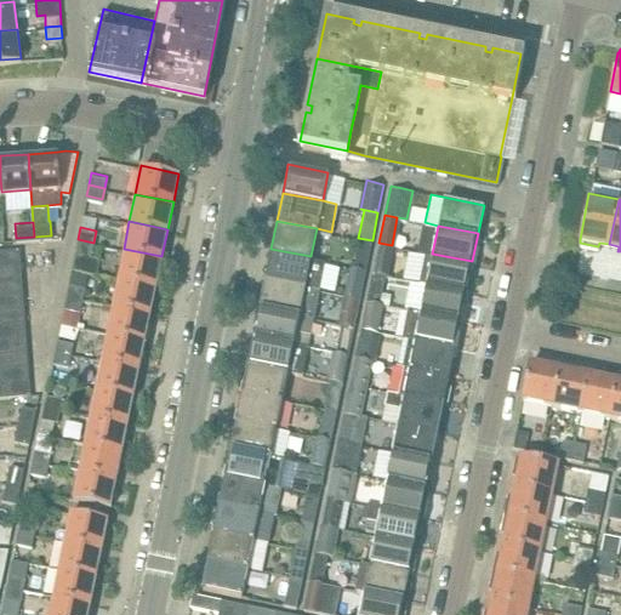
[(372,240),(358,238),(353,266),(366,268),(372,240)]
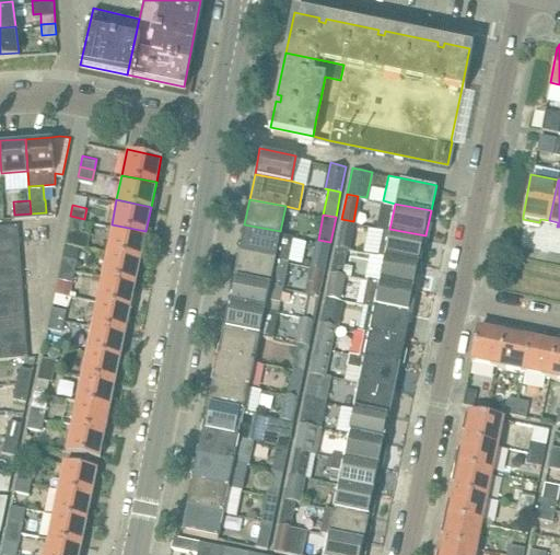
[(82,229),(84,219),(70,216),(68,226),(82,229)]
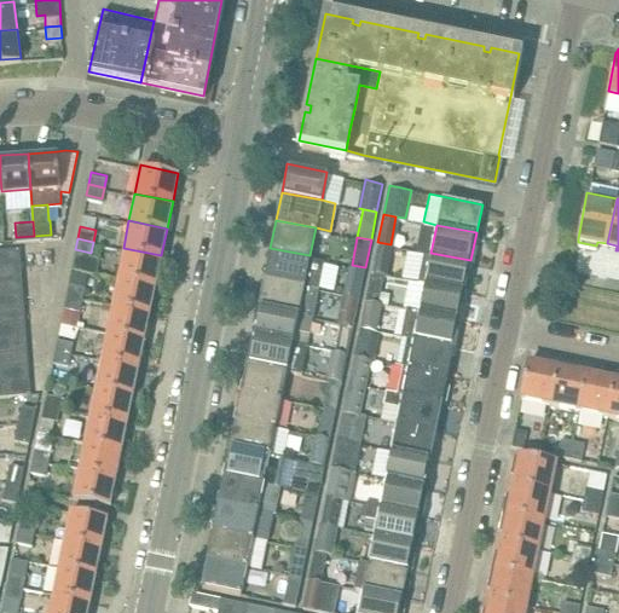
[(377,242),(372,270),(385,272),(391,244),(377,242)]
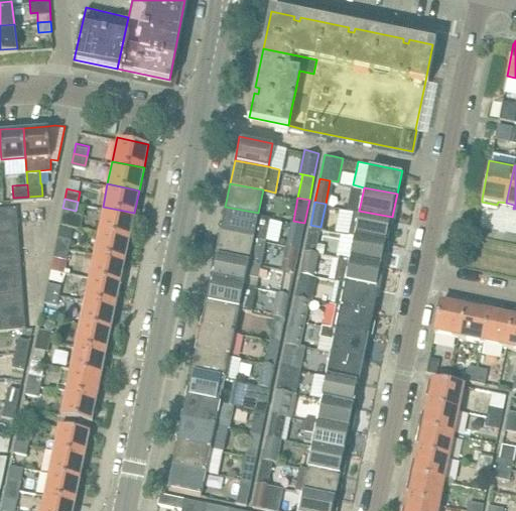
[(0,217),(17,217),(16,205),(0,205),(0,217)]
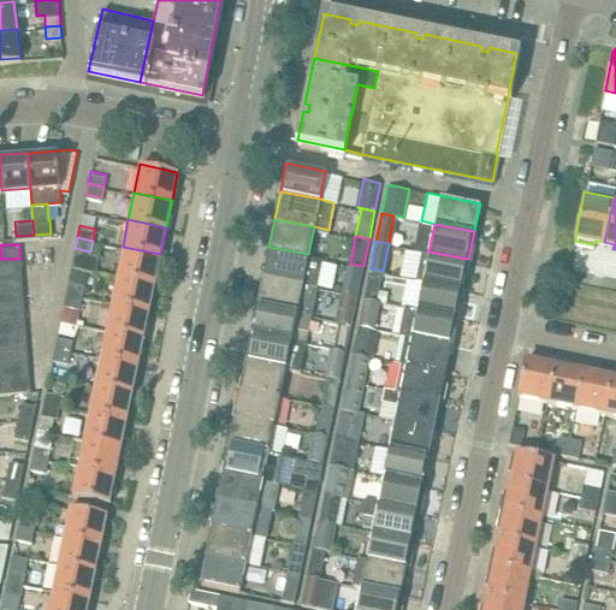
[(155,282),(160,254),(123,247),(117,274),(155,282)]
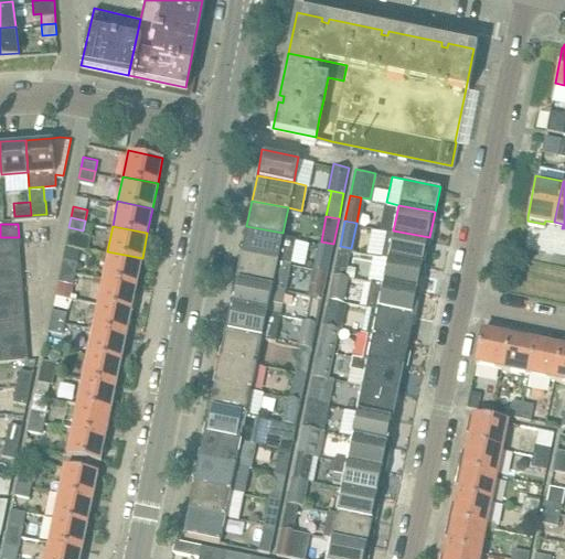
[(246,226),(241,251),(277,258),(290,261),(290,260),(295,239),(296,236),(283,233),(246,226)]
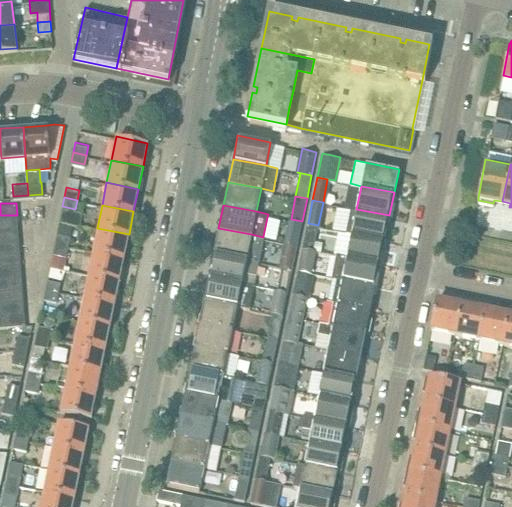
[(350,207),(346,230),(351,232),(384,238),(389,215),(356,209),(350,207)]
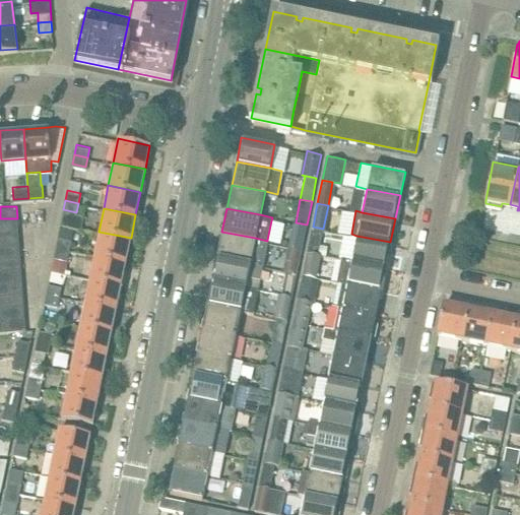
[(17,218),(0,218),(0,231),(18,231),(17,218)]
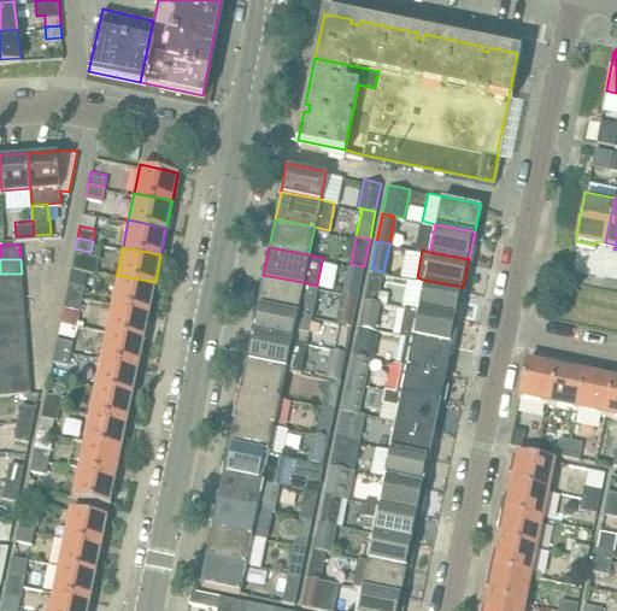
[(364,266),(351,264),(345,292),(358,294),(364,266)]
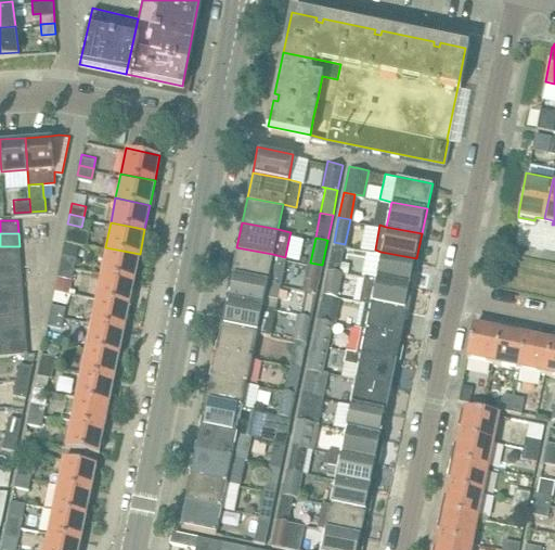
[(341,258),(345,244),(334,242),(328,267),(339,269),(341,258)]
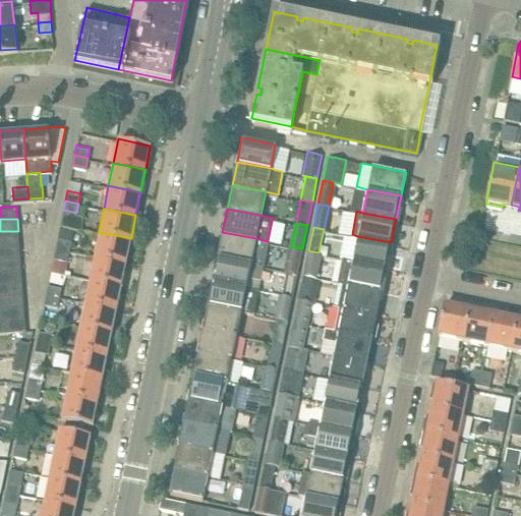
[(18,231),(0,231),(0,244),(18,243),(18,231)]
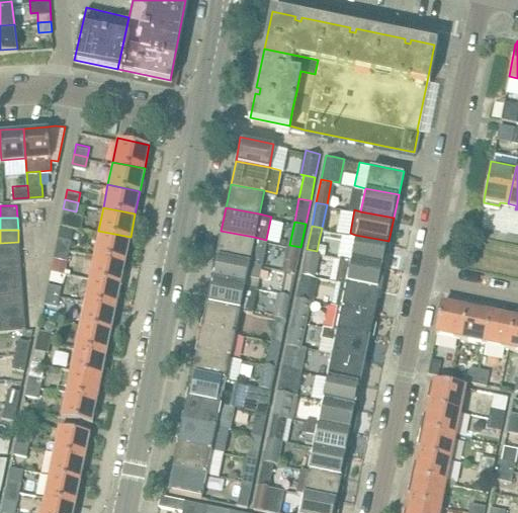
[(125,260),(131,237),(98,231),(93,253),(125,260)]
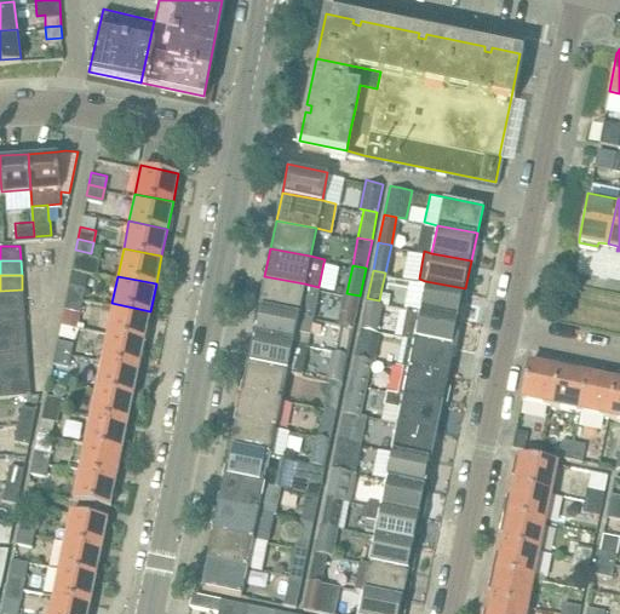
[(264,276),(259,304),(313,315),(319,287),(304,283),(264,276)]
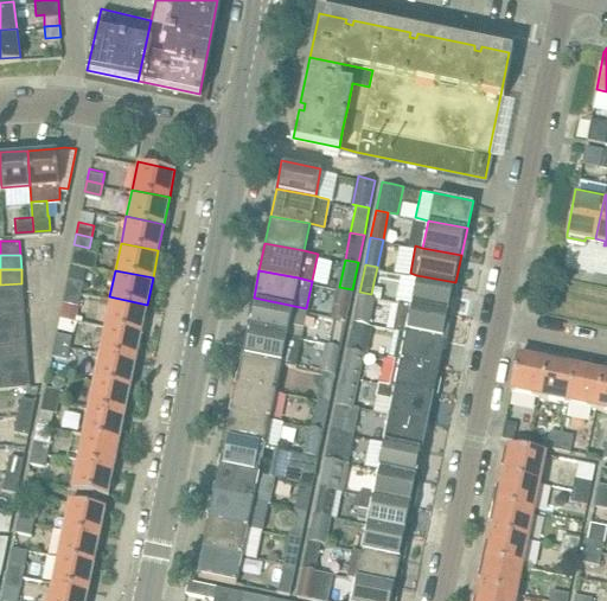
[(64,287),(80,291),(82,279),(66,275),(64,287)]
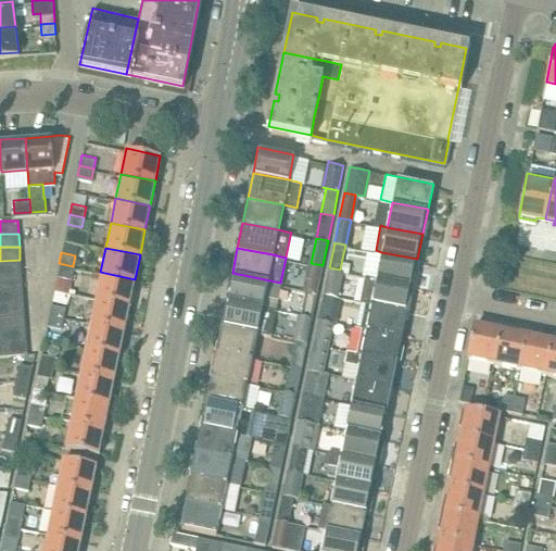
[(413,284),(417,259),(381,252),(377,277),(413,284)]
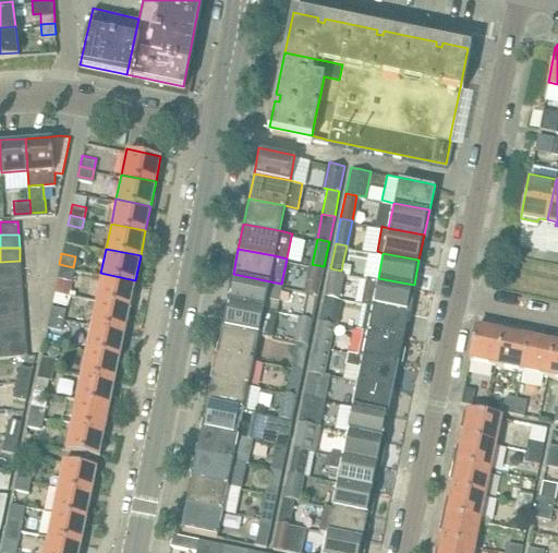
[(343,260),(341,271),(349,272),(351,262),(343,260)]
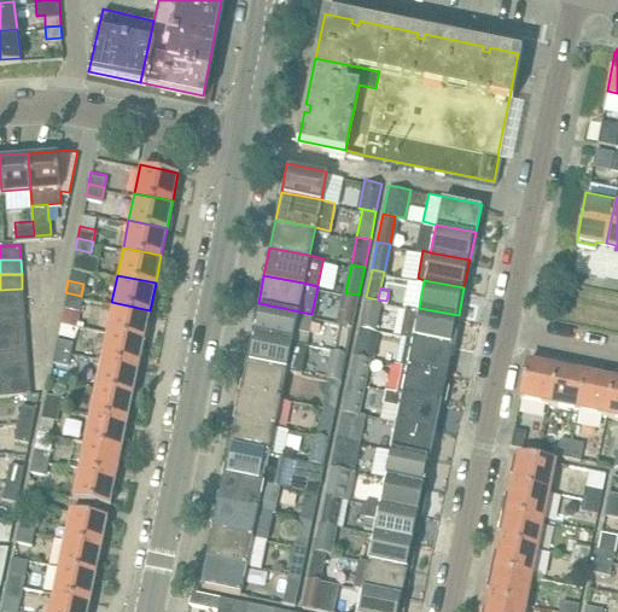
[(22,289),(0,290),(0,304),(23,303),(22,289)]
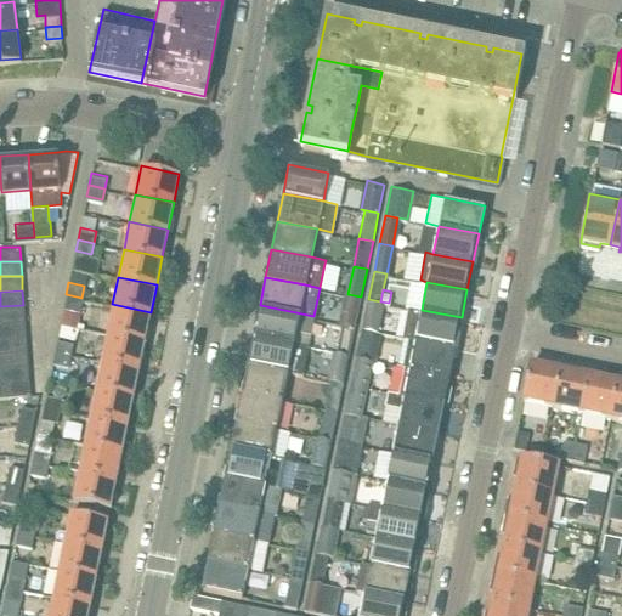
[(79,309),(82,298),(66,294),(64,306),(79,309)]
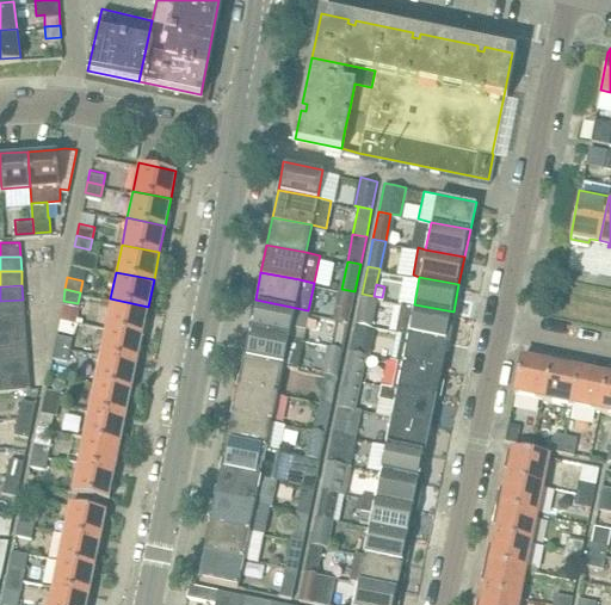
[(355,291),(341,289),(335,316),(350,319),(355,291)]
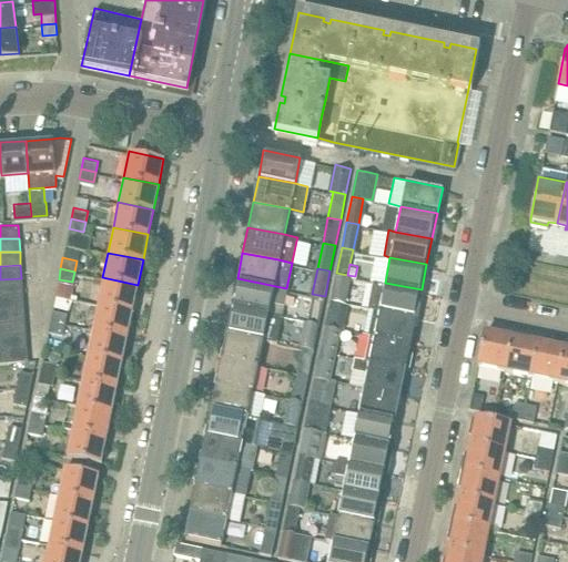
[(343,300),(347,275),(336,273),(331,298),(343,300)]
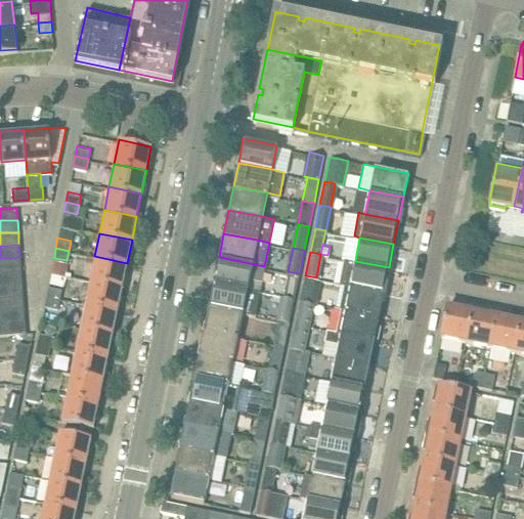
[(122,286),(127,263),(94,256),(90,279),(122,286)]
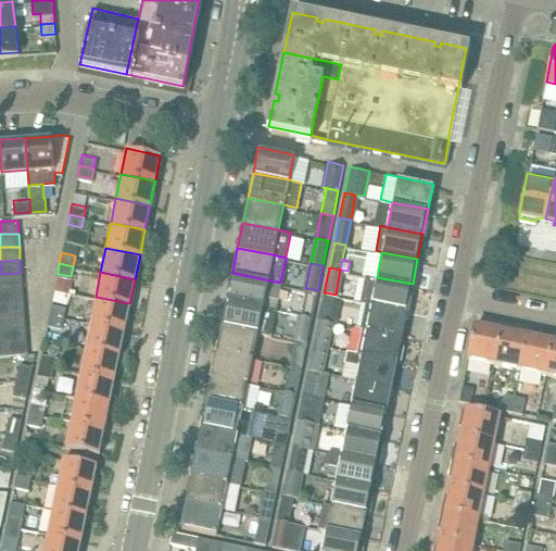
[(21,273),(0,274),(0,287),(22,286),(21,273)]
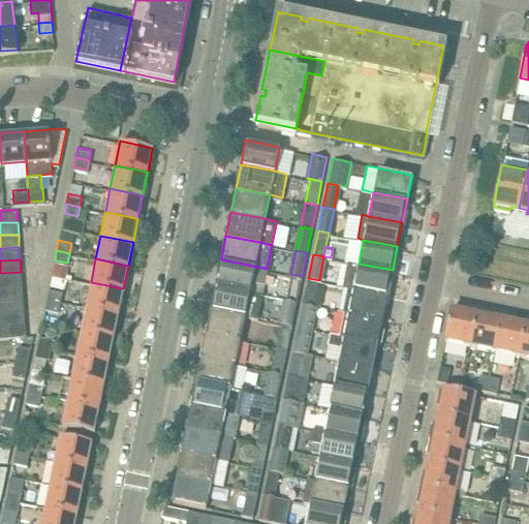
[(221,259),(216,283),(250,290),(252,277),(265,280),(267,269),(221,259)]
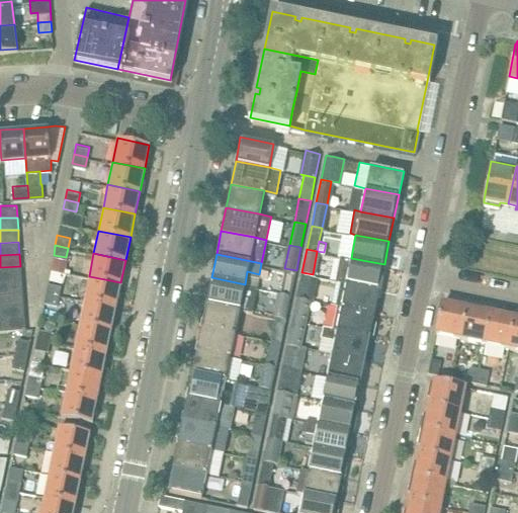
[(333,278),(340,280),(379,288),(384,264),(351,258),(338,255),(333,278)]
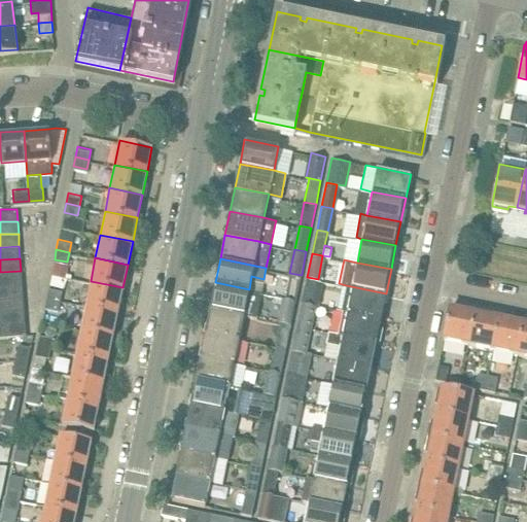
[(21,271),(0,272),(0,284),(22,283),(21,271)]
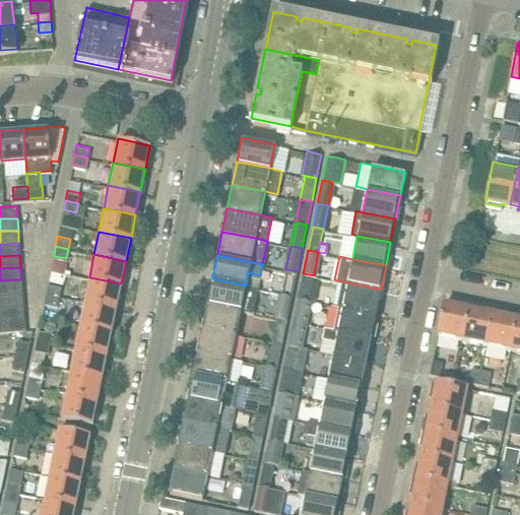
[(298,271),(285,269),(280,293),(293,295),(298,271)]
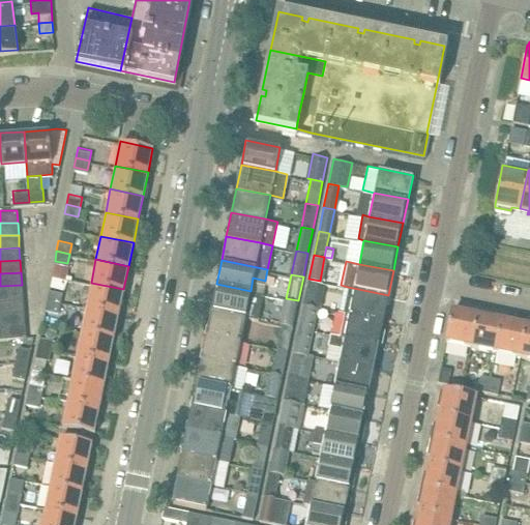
[(308,279),(304,302),(315,304),(320,281),(308,279)]
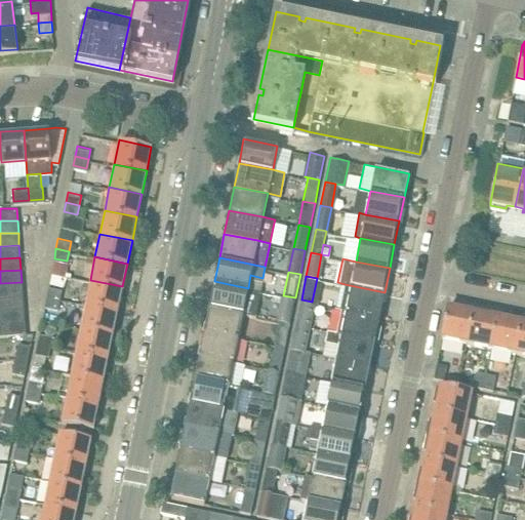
[(118,310),(122,286),(90,280),(85,303),(118,310)]
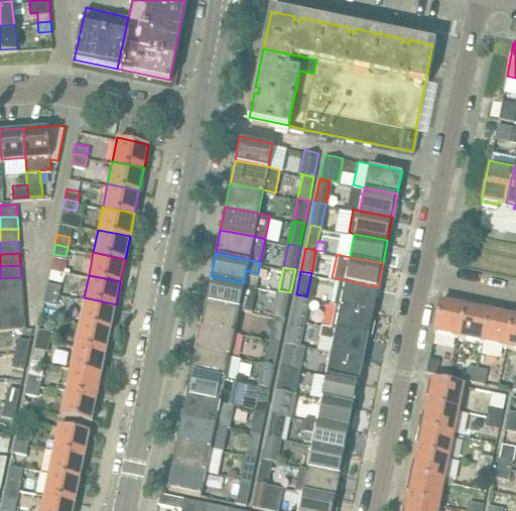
[(211,276),(206,299),(239,306),(251,308),(256,285),(244,283),(211,276)]
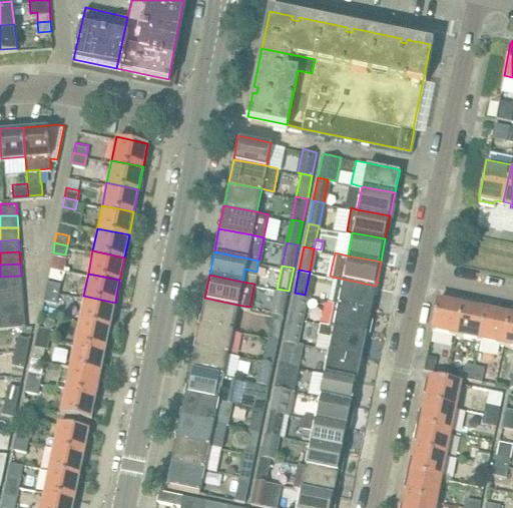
[(21,276),(0,277),(0,289),(22,288),(21,276)]
